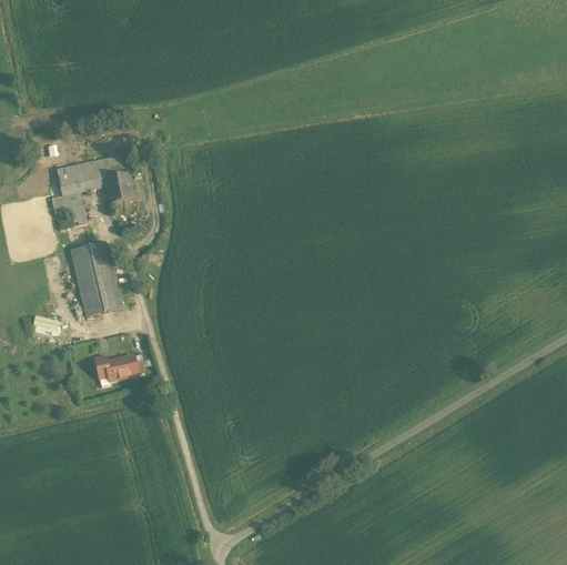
[(43,155),(52,154),(51,142),(42,143),(43,155)]
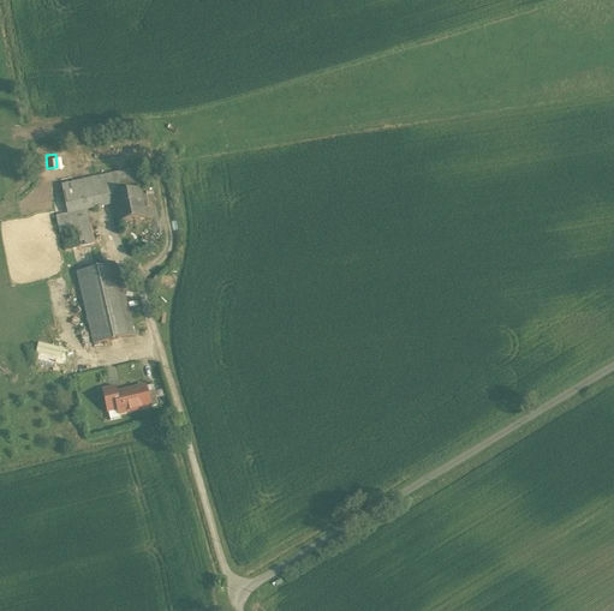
[(113,197),(139,191),(135,167),(60,183),(67,211),(87,207),(111,202),(111,201),(113,199),(113,197)]
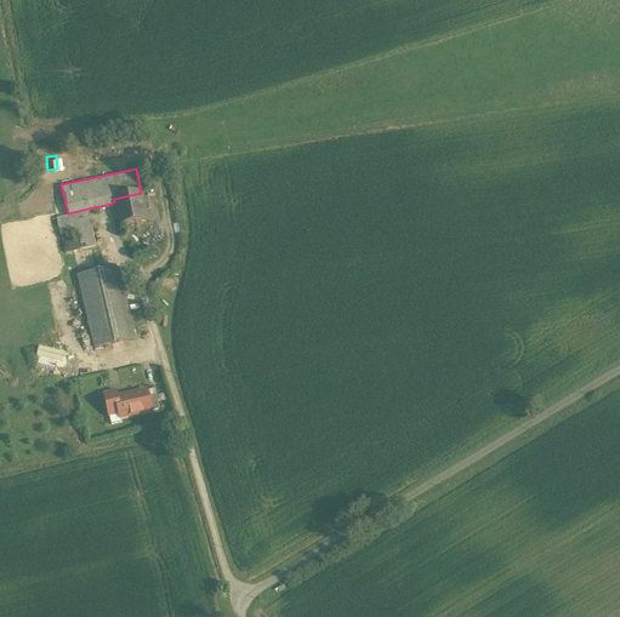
[(57,216),(68,213),(61,184),(51,187),(57,216)]
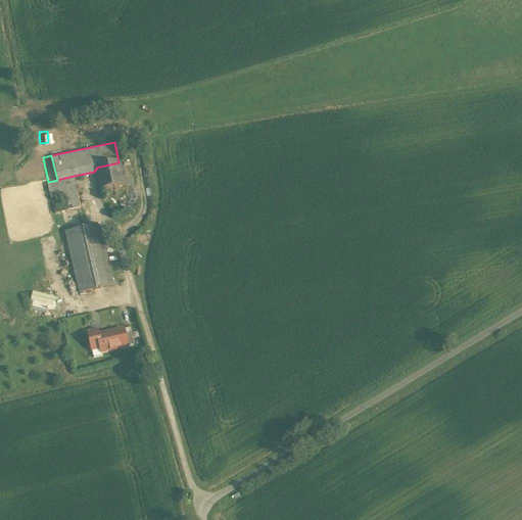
[(119,162),(96,168),(96,170),(100,187),(123,182),(119,162)]
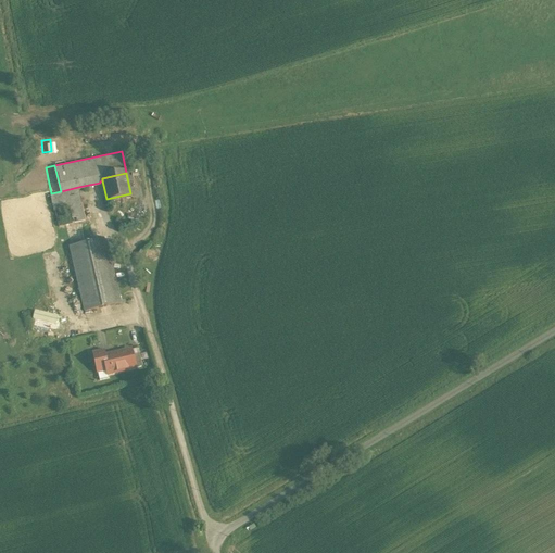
[(59,224),(73,221),(70,202),(80,200),(78,187),(61,191),(51,193),(59,224)]
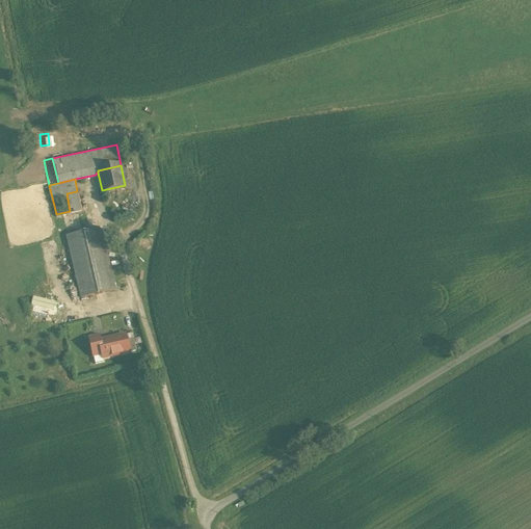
[(67,193),(70,211),(81,209),(77,191),(67,193)]
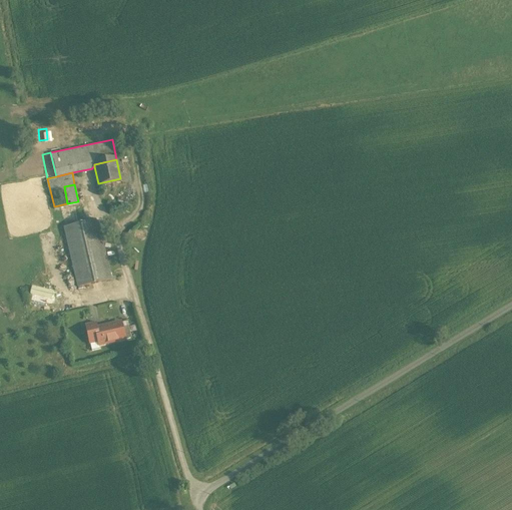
[(96,217),(64,225),(78,285),(110,277),(96,217)]
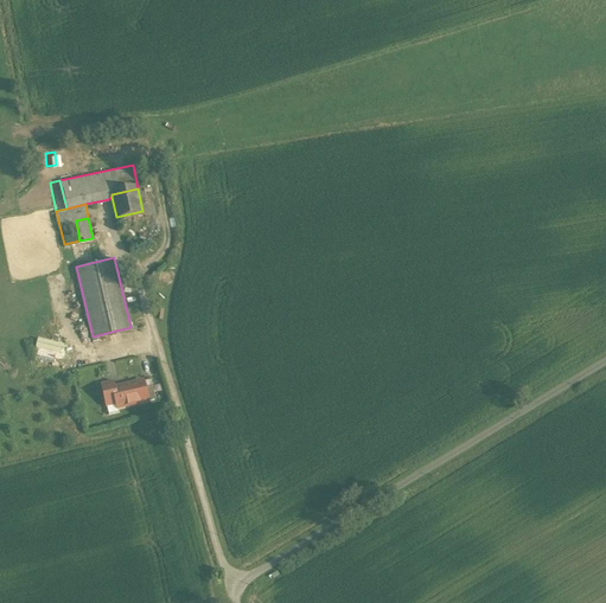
[(142,378),(114,385),(113,380),(112,380),(102,383),(101,383),(106,403),(116,401),(117,405),(119,405),(142,399),(147,398),(142,378)]
